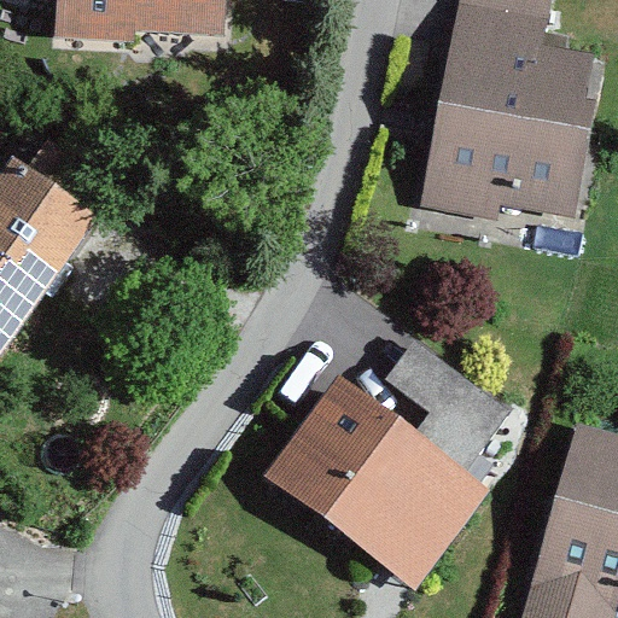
[(68,0),(66,22),(222,30),(223,0),(68,0)]
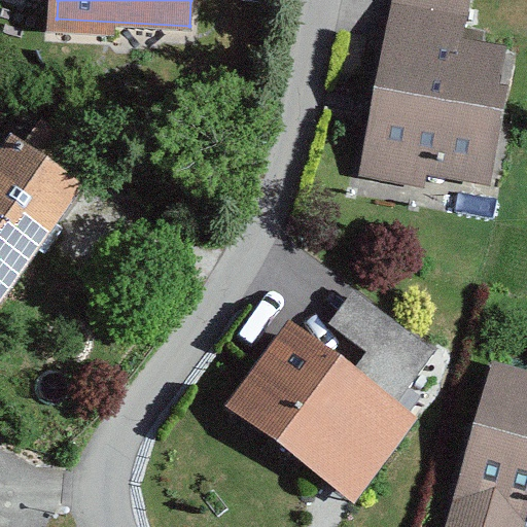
[(453,23),(456,0),(381,0),(380,12),(453,23)]
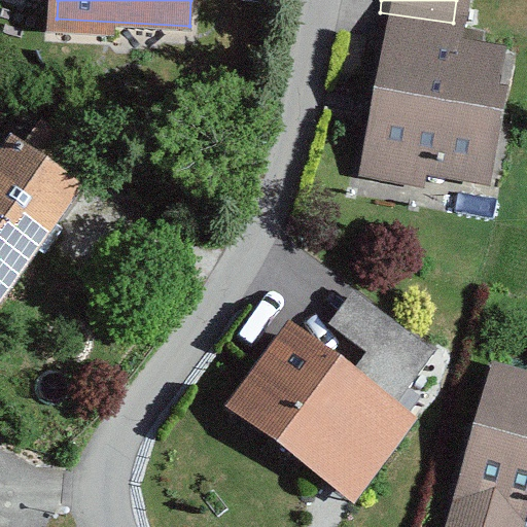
[(450,50),(453,30),(379,18),(351,184),(413,195),(414,185),(471,195),(494,58),(450,50)]
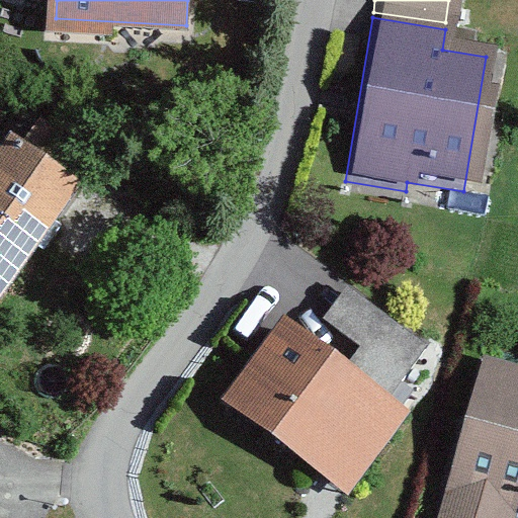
[(0,300),(85,183),(13,132),(0,150),(0,300)]
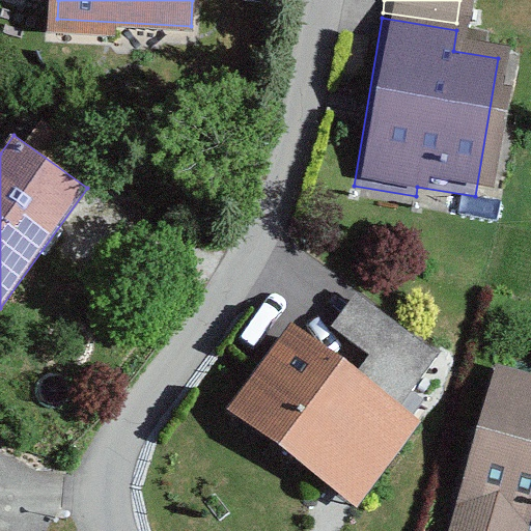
[(359,371),(292,323),(229,409),(358,503),(420,418),(401,403),(440,352),(358,292),(336,323),(374,351),(359,371)]
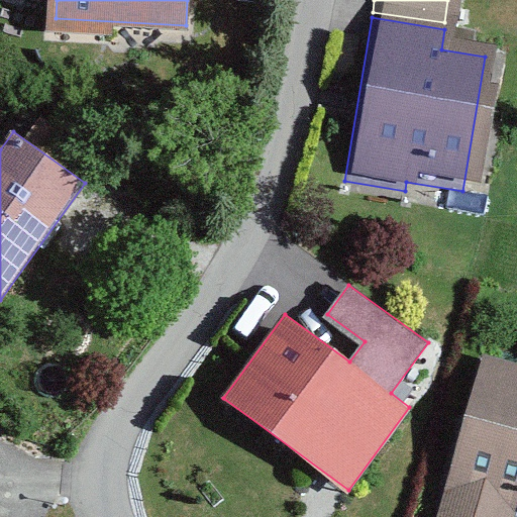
[(516,363),(483,355),(445,516),(515,516),(516,510),(516,363)]
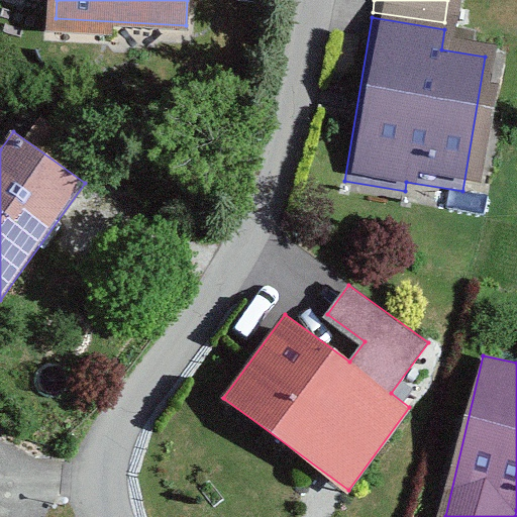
All buildings are outlined.
